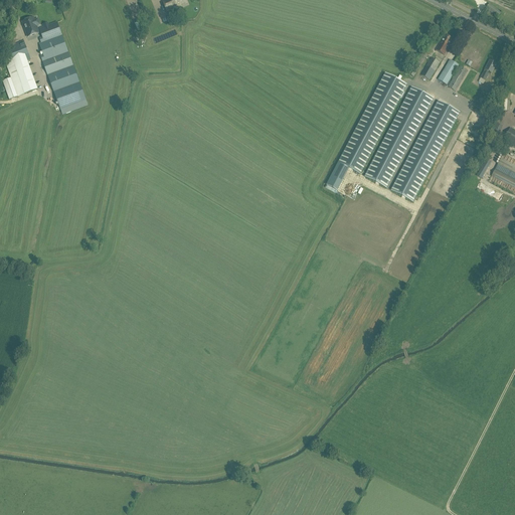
[(185,0),(167,0),(163,2),(167,12),(187,4),(185,0)]
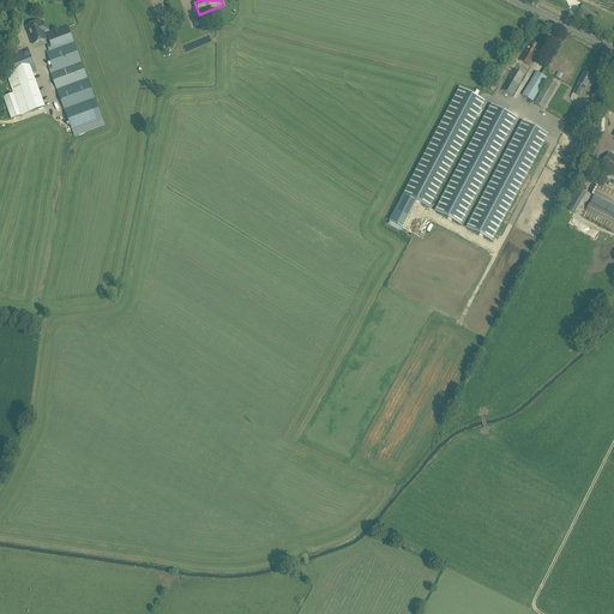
[(583,5),(579,11),(594,22),(597,16),(583,5)]
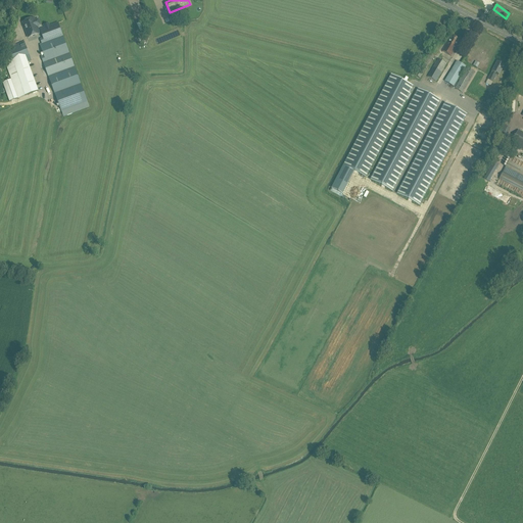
[(163,29),(164,33),(170,32),(167,17),(153,20),(155,31),(163,29)]
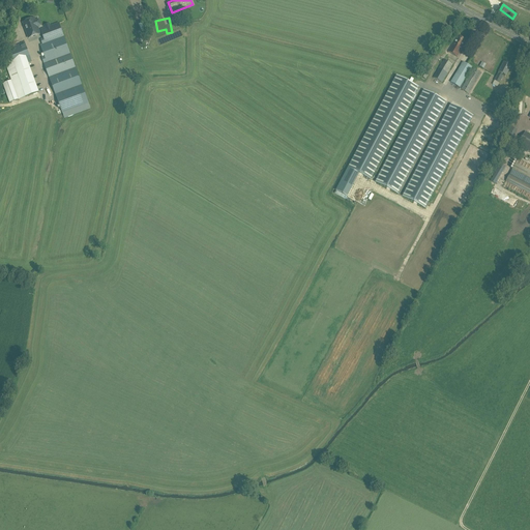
[(35,22),(34,19),(23,23),(25,28),(26,30),(28,38),(40,34),(37,27),(40,26),(38,21),(35,22)]
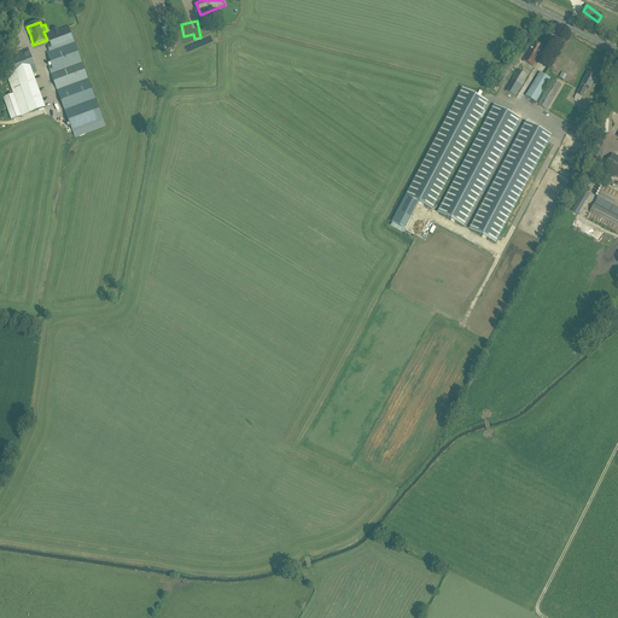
[(50,36),(47,36),(51,46),(47,47),(50,52),(47,53),(52,66),(50,68),(58,91),(73,133),(104,121),(88,80),(69,28),(50,36)]
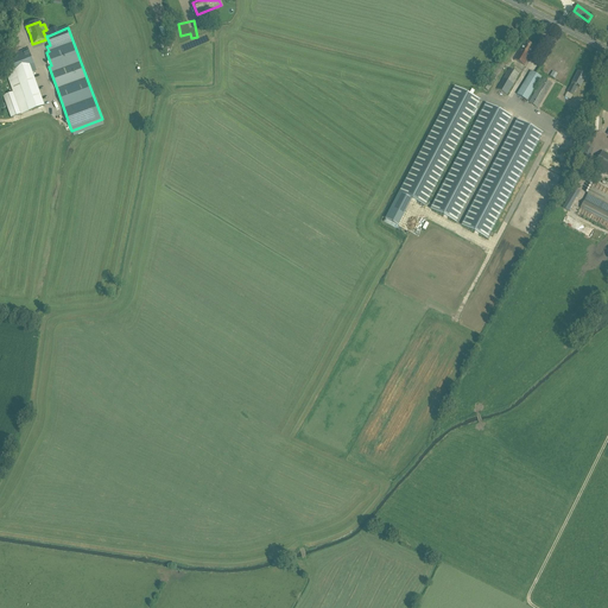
[(523,46),(514,61),(525,67),(531,56),(530,55),(534,48),(526,43),(524,48),(523,46)]
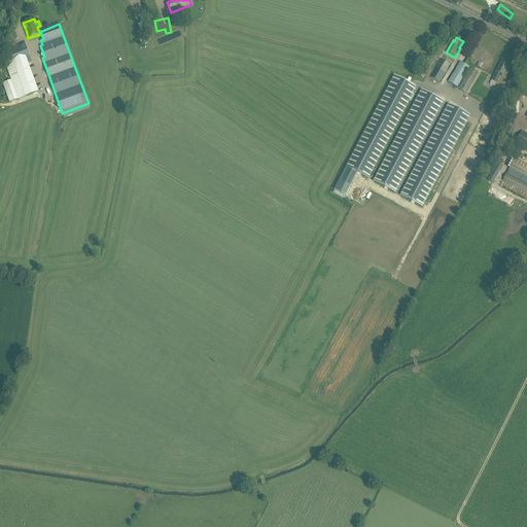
[(14,68),(7,70),(11,80),(2,83),(9,102),(38,93),(28,63),(32,62),(25,42),(15,46),(14,42),(7,45),(14,68)]
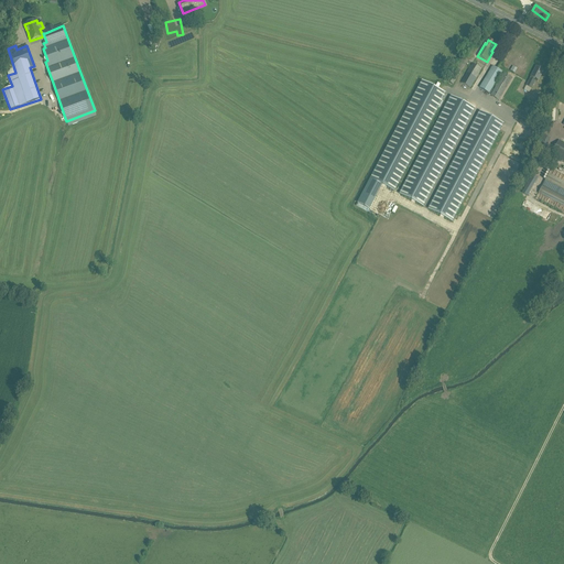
[(473,64),(462,83),(470,88),(481,69),(473,64)]
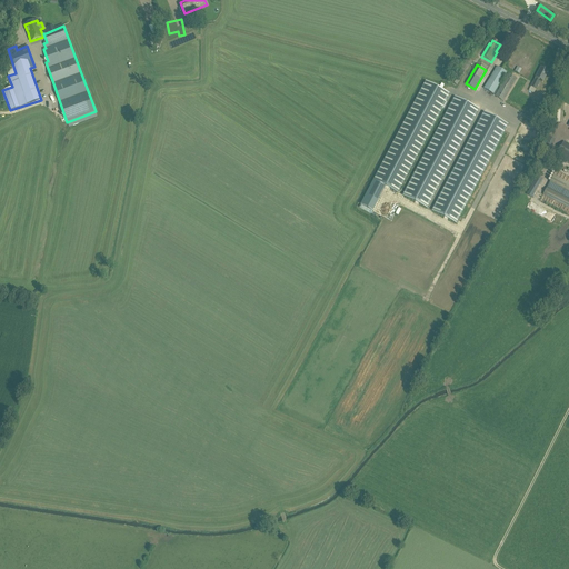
[(497,67),(483,89),(493,95),(507,73),(497,67)]
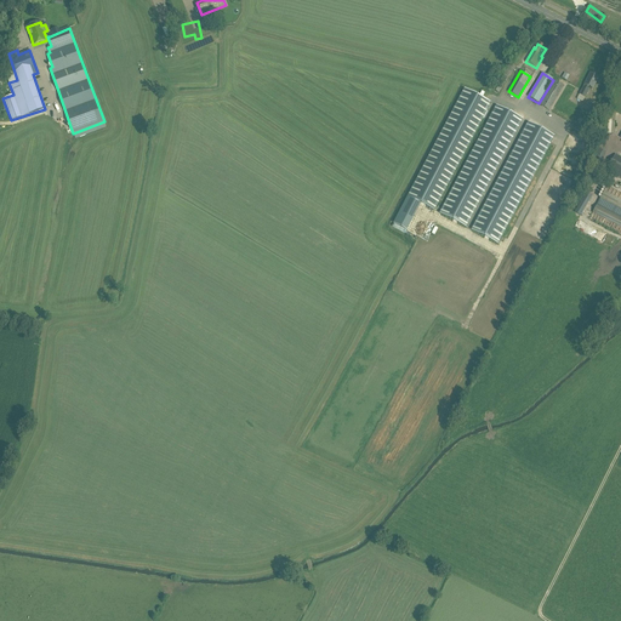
[(584,86),(579,95),(585,98),(590,90),(592,91),(599,78),(591,73),(585,85),(584,87),(584,86)]
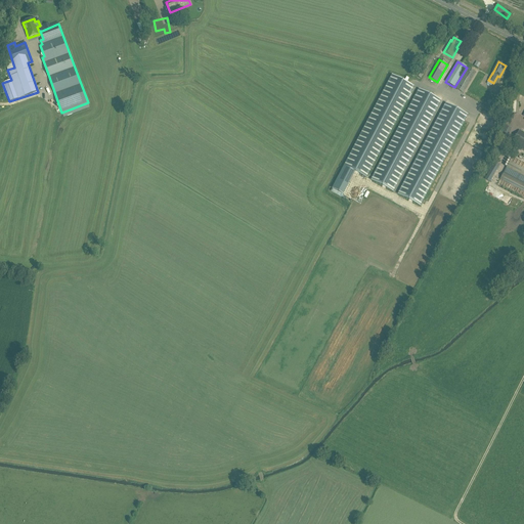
[(456,88),(455,89),(464,93),(476,73),(468,69),(457,85),(456,88)]
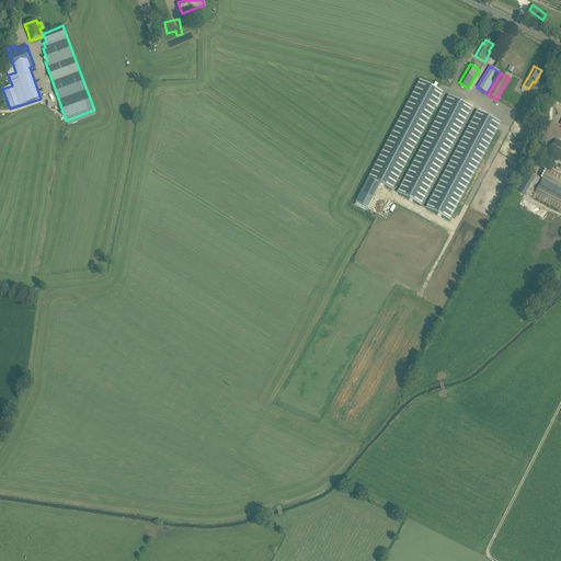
[(444,93),(420,80),(368,178),(392,191),(444,93)]
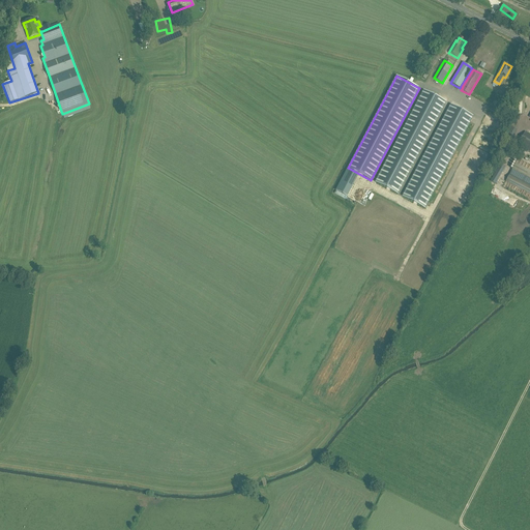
[(490,89),(493,82),(481,77),(476,85),(483,88),(484,86),(490,89)]
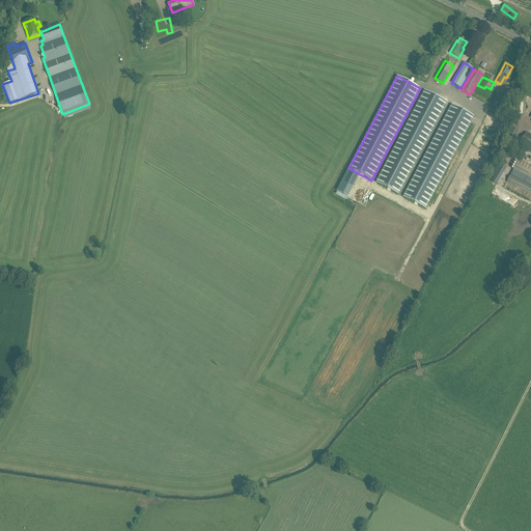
[(508,89),(497,116),(501,117),(505,109),(506,110),(511,96),(512,96),(514,92),(508,89)]
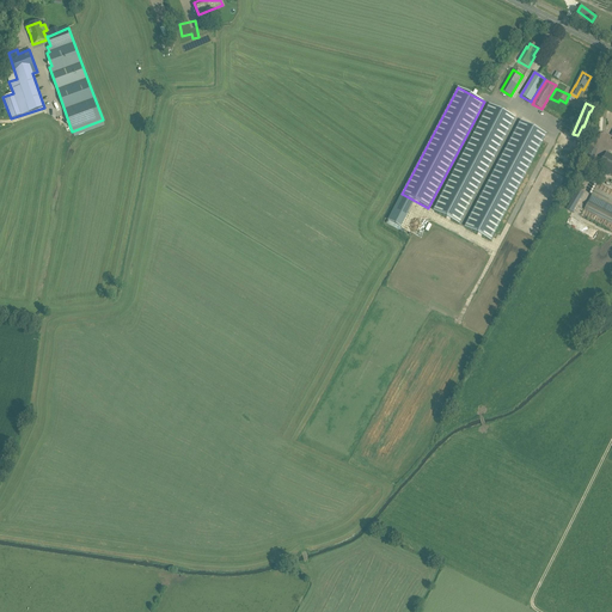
[(515,118),(489,104),(433,210),(459,225),(515,118)]
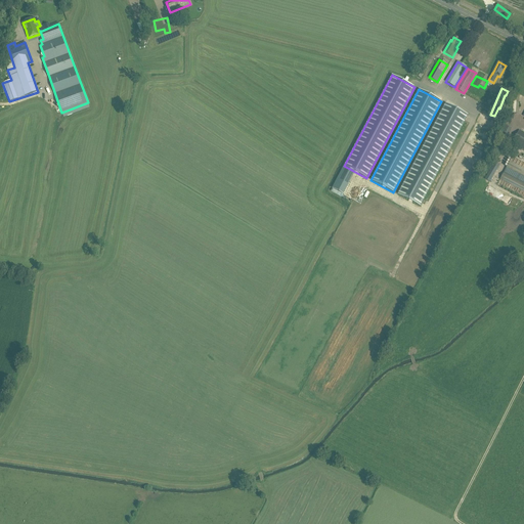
[(508,101),(507,113),(511,114),(518,115),(519,102),(508,101)]
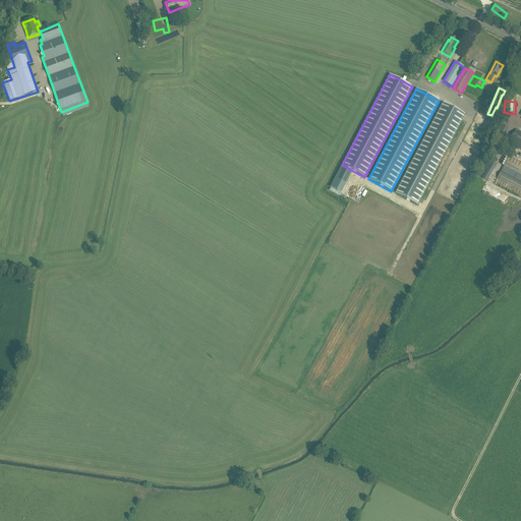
[(465,115),(443,103),(396,193),(417,205),(465,115)]
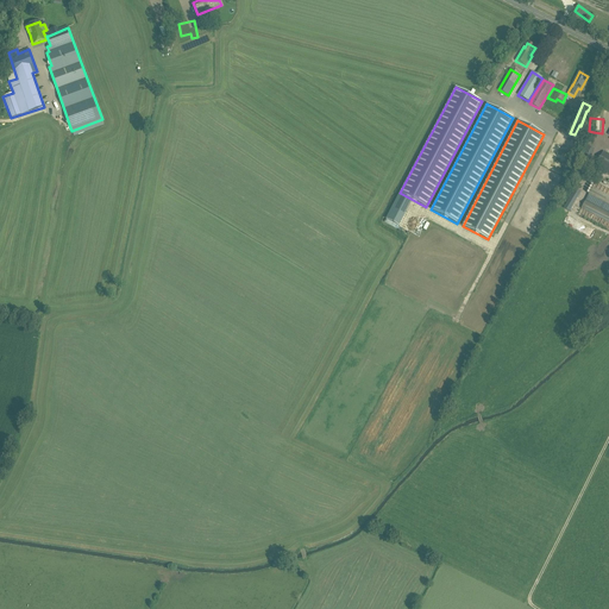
[(608,154),(604,151),(596,165),(608,173),(608,154)]
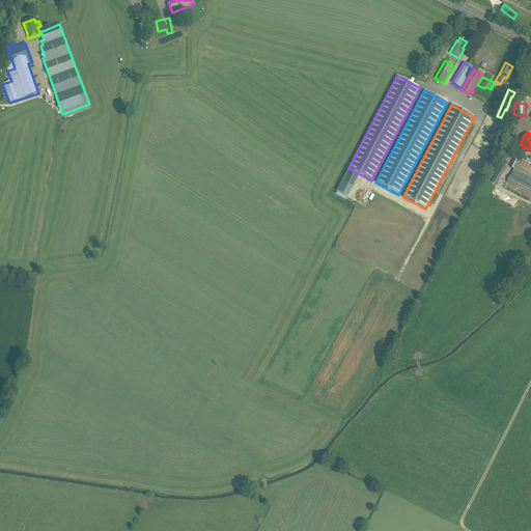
[(530,171),(516,164),(512,171),(530,180),(530,171)]
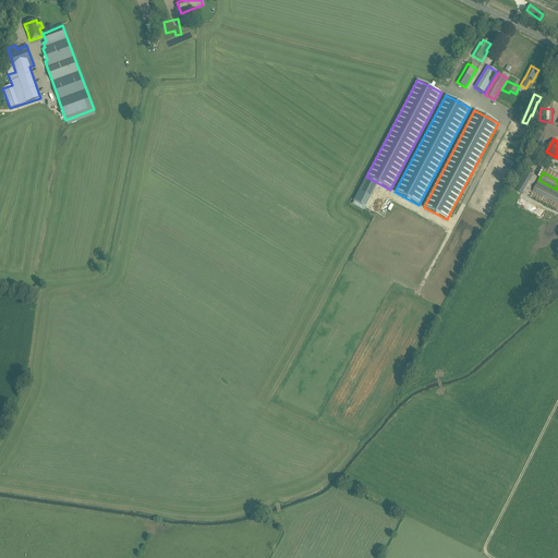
[(528,173),(517,191),(521,194),(532,177),(528,173)]
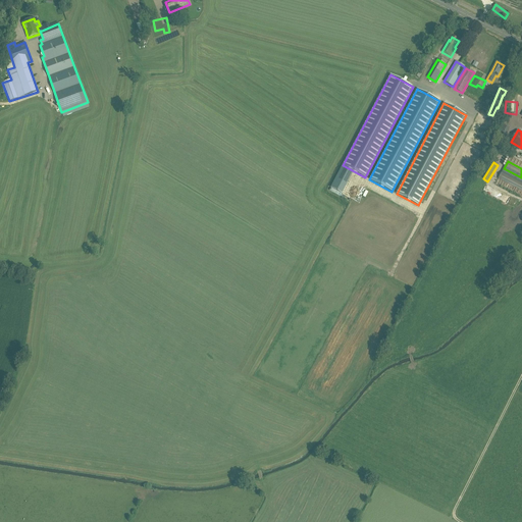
[(521,181),(503,172),(499,179),(521,191),(521,181)]
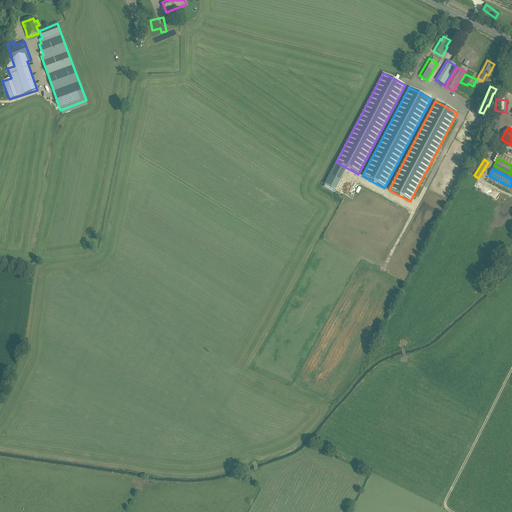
[(493,187),(495,183),(485,178),(485,177),(482,175),(480,178),(480,177),(478,180),(493,187)]
